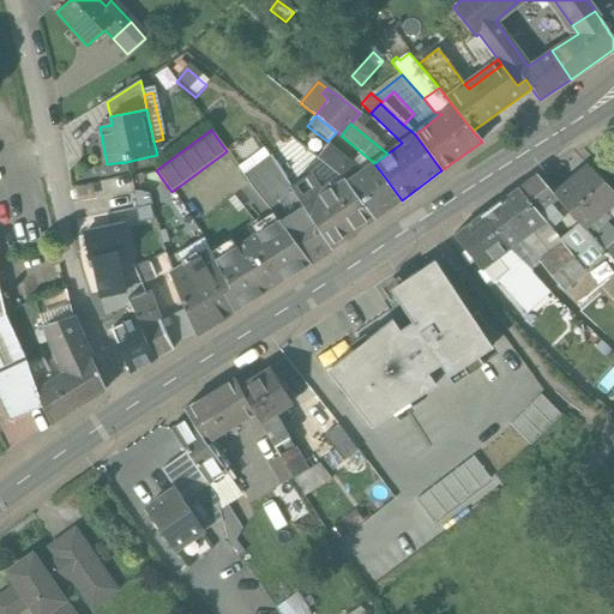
[(374,220),(402,200),(374,163),(360,174),(326,146),(317,158),(345,181),(373,220),(374,220)]
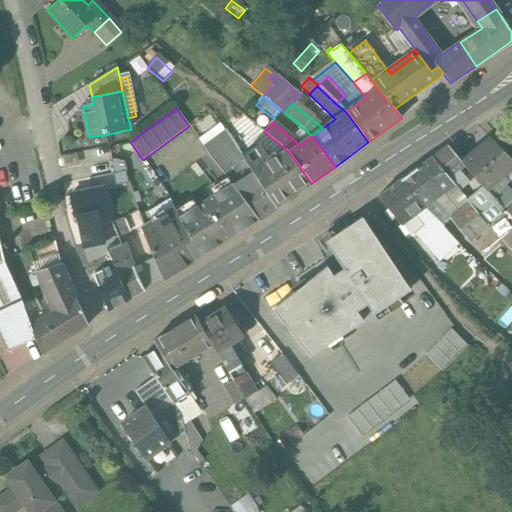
[(232,184),(251,172),(240,156),(229,138),(207,154),(209,159),(232,184)]
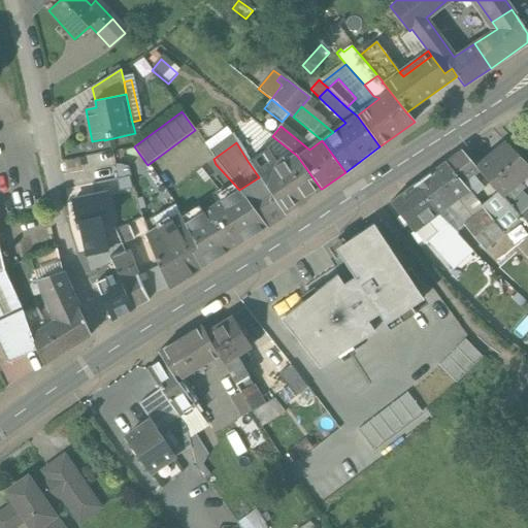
[(527,166),(505,144),(476,168),(479,170),(498,193),(499,193),(502,196),(503,196),(510,205),(516,201),(510,195),(505,194),(527,172),(527,166)]
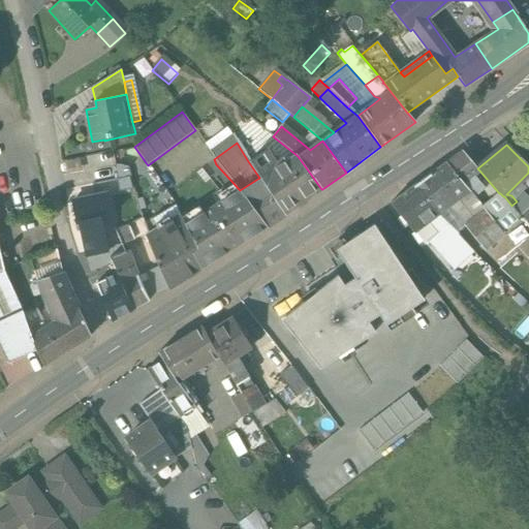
[(445,163),(473,197),(483,189),(472,177),(479,170),(477,168),(462,151),(445,163)]
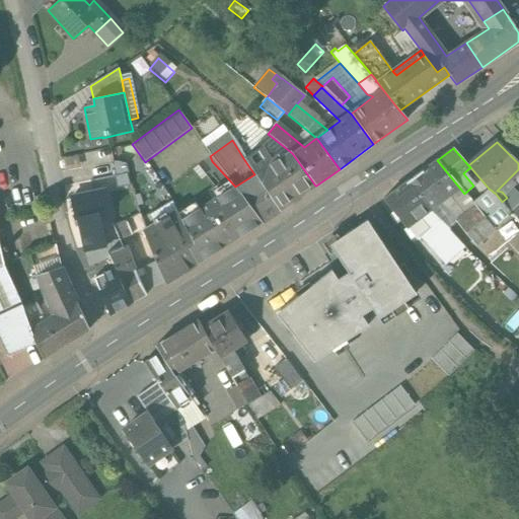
[(279,211),(315,186),(292,153),(281,161),(278,158),(270,164),(260,149),(243,158),(254,174),(279,211)]
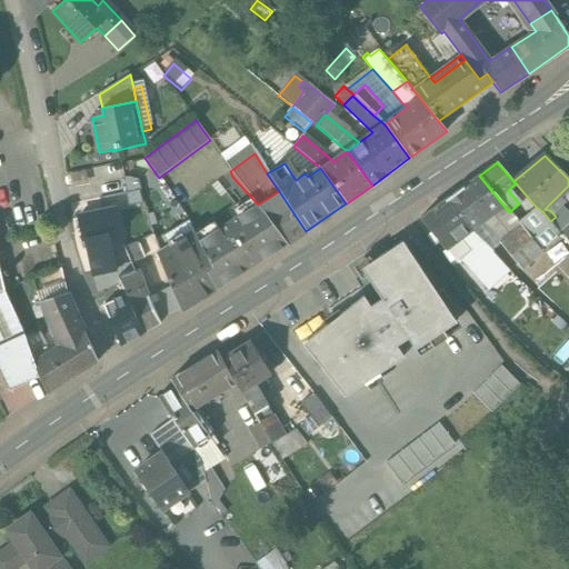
[(87,186),(85,172),(66,176),(68,189),(87,186)]
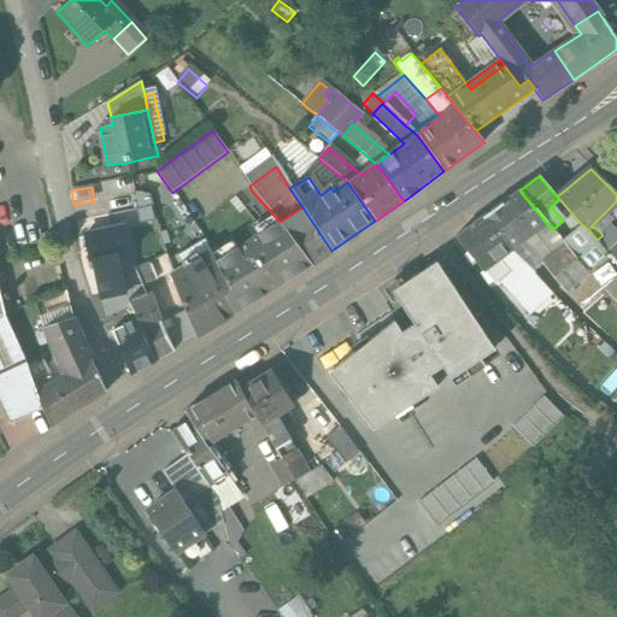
[(519,191),(483,217),(510,250),(534,233),(553,257),(565,246),(563,242),(552,230),(519,191)]
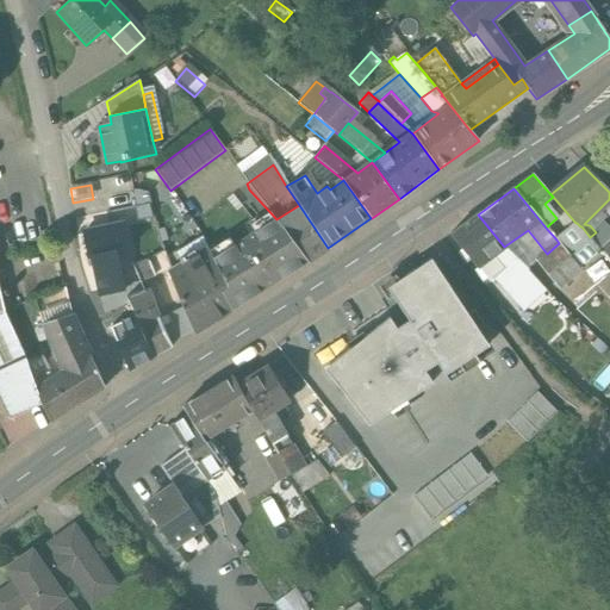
[(329,249),(328,248),(299,205),(277,219),(309,262),(329,249)]
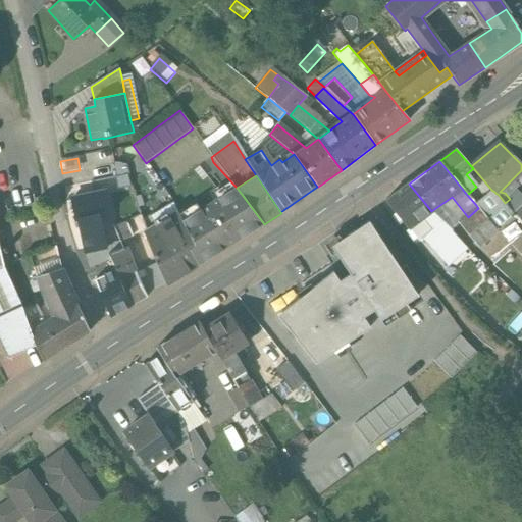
[(409,184),(385,201),(408,229),(420,219),(431,230),(424,239),(448,266),(450,265),(446,260),(463,246),(466,251),(468,250),(452,231),(431,211),(409,184)]
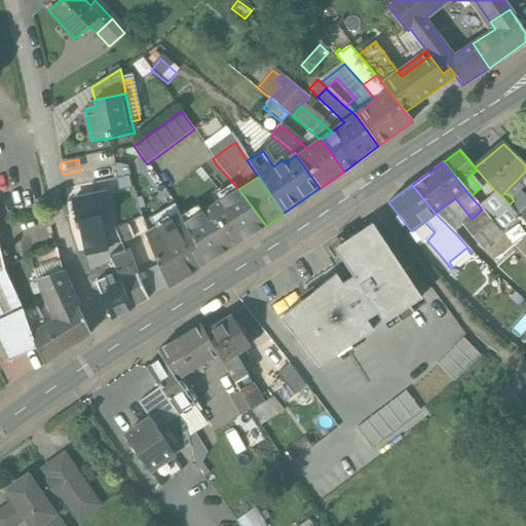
[(200,268),(266,226),(238,189),(184,223),(196,247),(190,250),(200,268)]
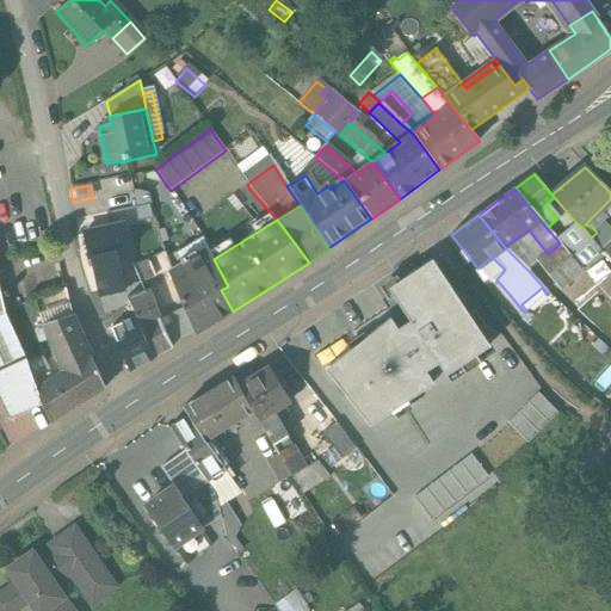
[(560,244),(582,270),(604,252),(600,248),(591,238),(582,227),(581,227),(578,223),(576,223),(557,240),(560,244)]
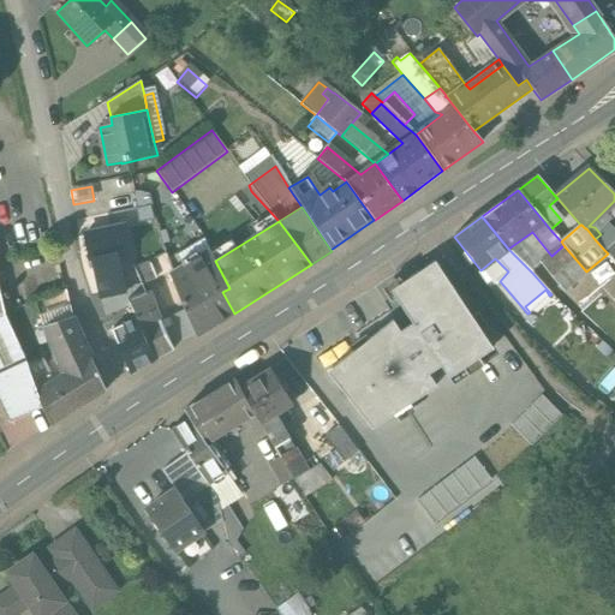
[(601,234),(595,239),(604,250),(614,240),(614,232),(609,226),(601,234)]
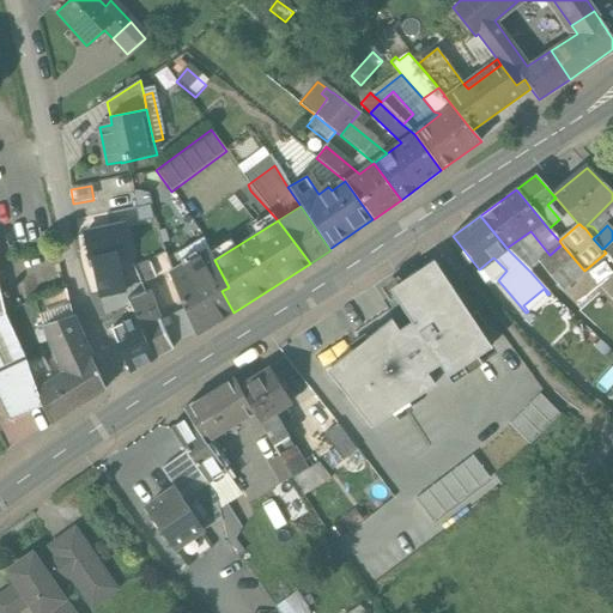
[(91,260),(99,298),(126,292),(117,255),(132,252),(126,226),(84,235),(89,261),(91,260)]
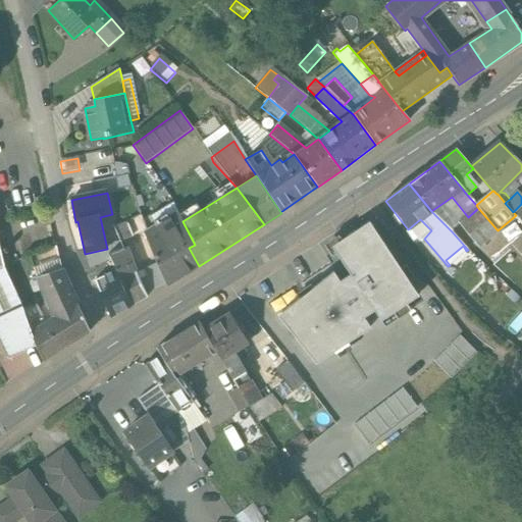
[(452,231),(459,224),(468,217),(452,197),(431,211),(452,231)]
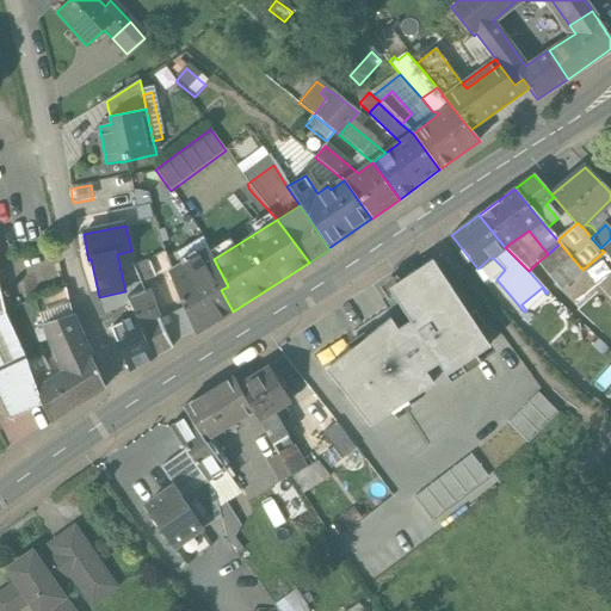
[(610,239),(600,248),(604,252),(610,260),(610,239)]
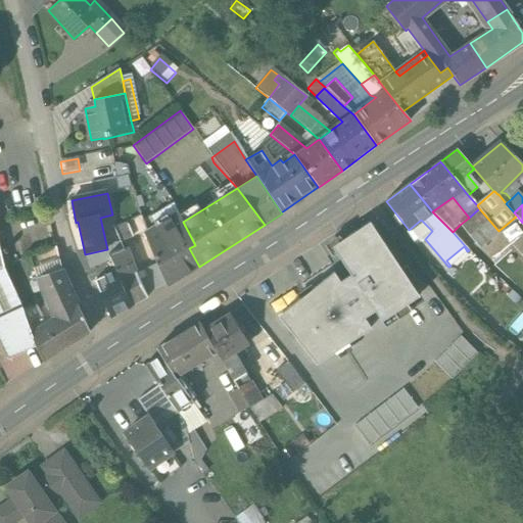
[(469,218),(460,225),(479,248),(498,231),(479,208),(469,218)]
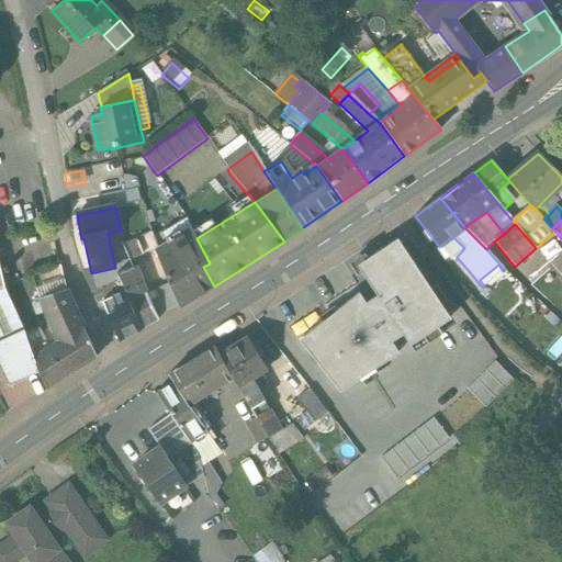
[(214,287),(203,267),(210,263),(197,238),(191,229),(167,245),(152,251),(168,284),(178,306),(179,308),(214,287)]
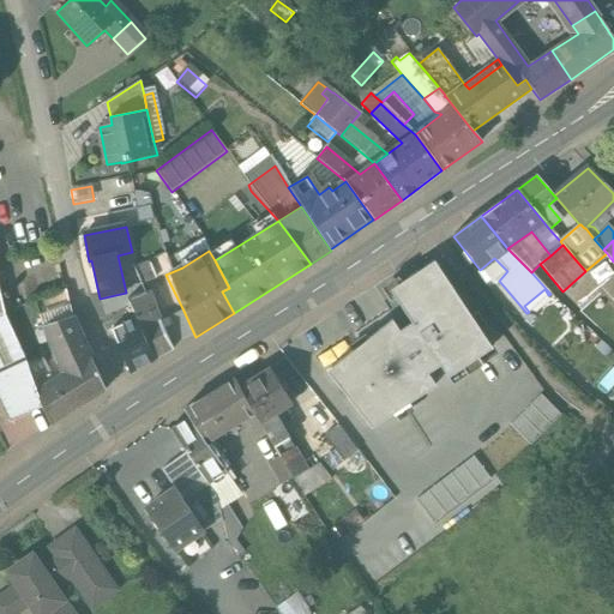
[(492,286),(499,281),(507,271),(494,258),(480,270),(492,286)]
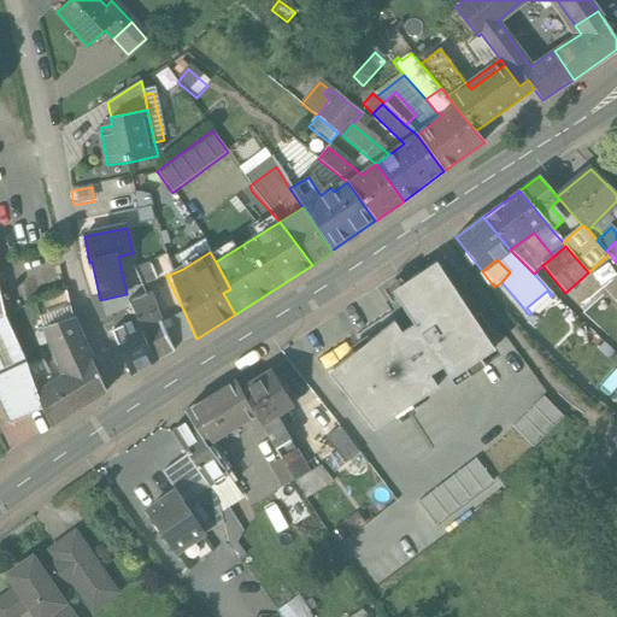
[(136,268),(144,286),(157,280),(151,263),(136,266),(136,268)]
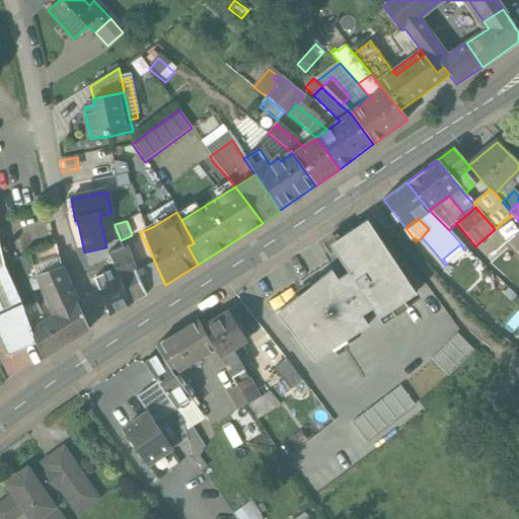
[(331,272),(280,312),(314,363),(368,326),(361,316),(371,309),(378,319),(416,295),(367,221),(329,245),(348,274),(338,280),(331,272)]
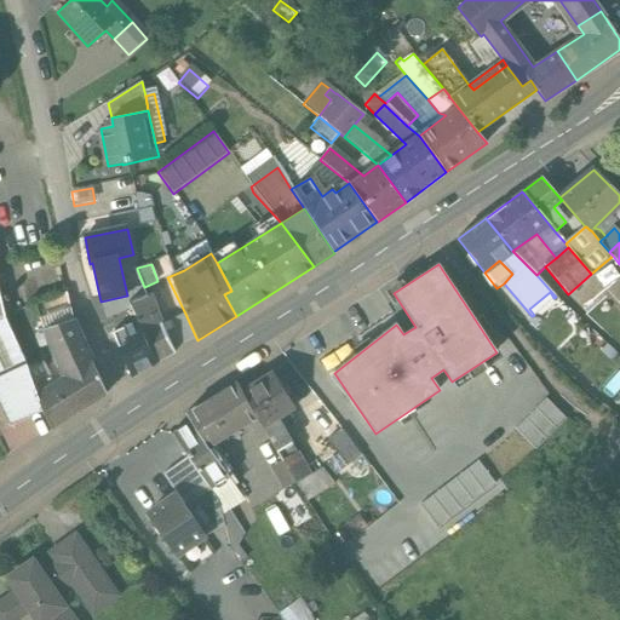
[(0,292),(0,405),(10,426),(44,407),(38,395),(26,402),(0,355),(0,350),(15,345),(7,317),(6,317),(0,292)]
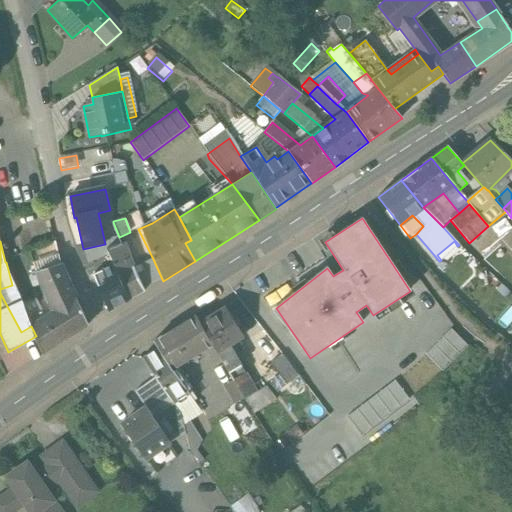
[(34,270),(59,263),(55,243),(27,252),(34,270)]
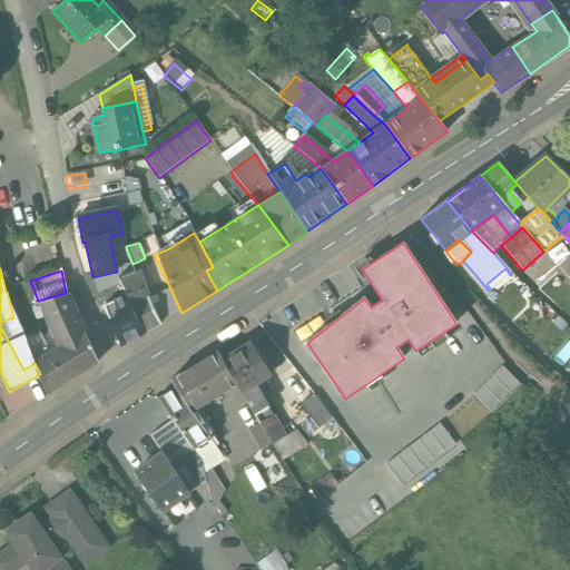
[(144,333),(160,324),(159,321),(180,311),(170,288),(149,300),(138,272),(119,278),(127,297),(133,307),(131,308),(144,333)]
